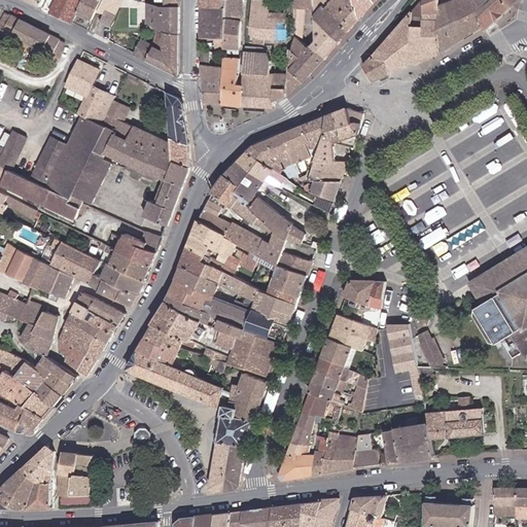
[(56,0),(50,12),(73,24),(77,14),(92,22),(102,0),(56,0)]
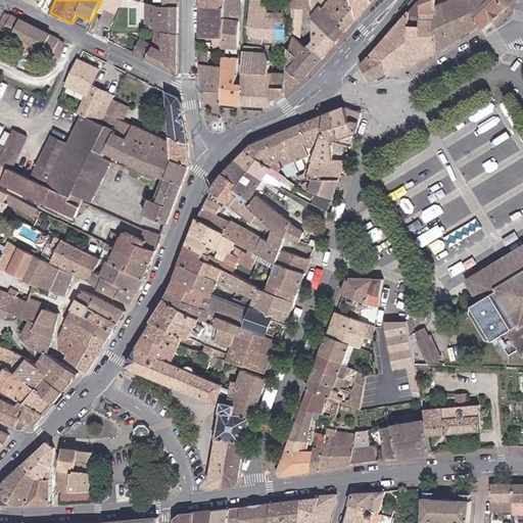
[(199,0),(200,7),(225,10),(225,0),(199,0)]
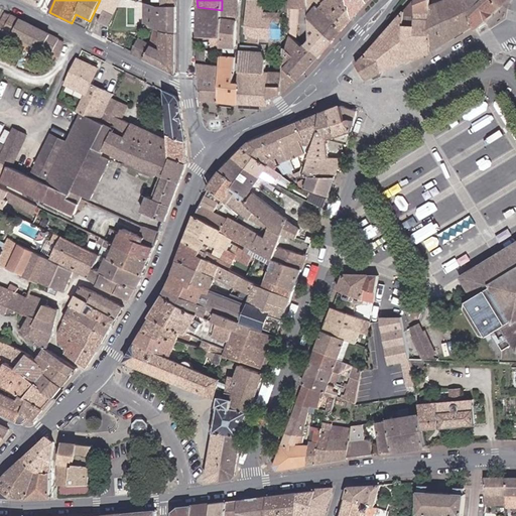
[(219,38),(219,48),(234,48),(235,21),(231,21),(232,0),(222,0),(222,10),(220,27),(219,38)]
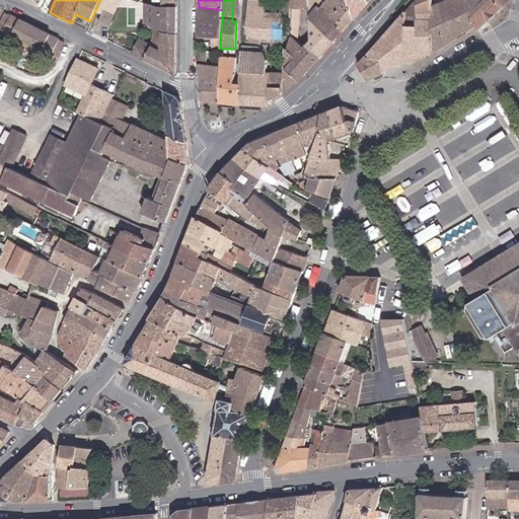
[(268,2),(268,0),(247,0),(245,33),(248,38),(258,40),(260,19),(265,19),(266,2),(268,2)]
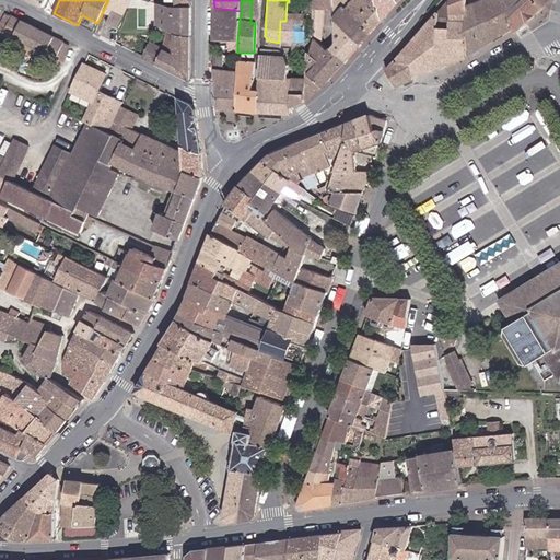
[(312,0),(313,4),(312,14),(312,33),(308,49),(311,49),(311,56),(306,56),(305,81),(304,104),(328,79),(343,62),(329,49),(328,50),(321,44),(323,9),(333,8),(331,0),(312,0)]
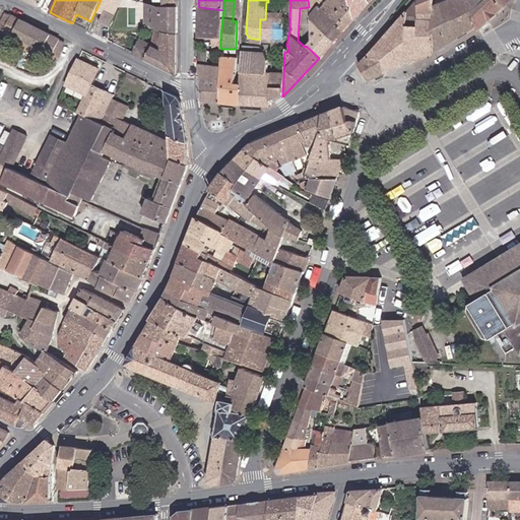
[(323,0),(322,8),(332,18),(322,30),(334,42),(352,20),(347,0),(323,0)]
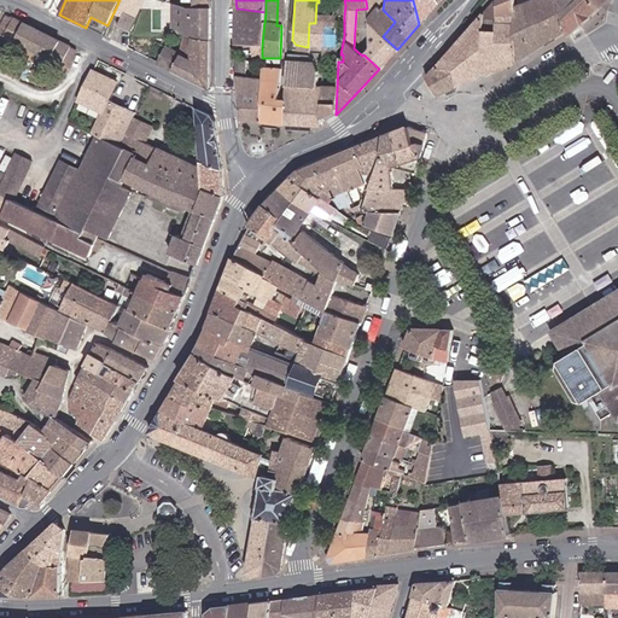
[(413,0),(419,24),(438,4),(436,0),(413,0)]
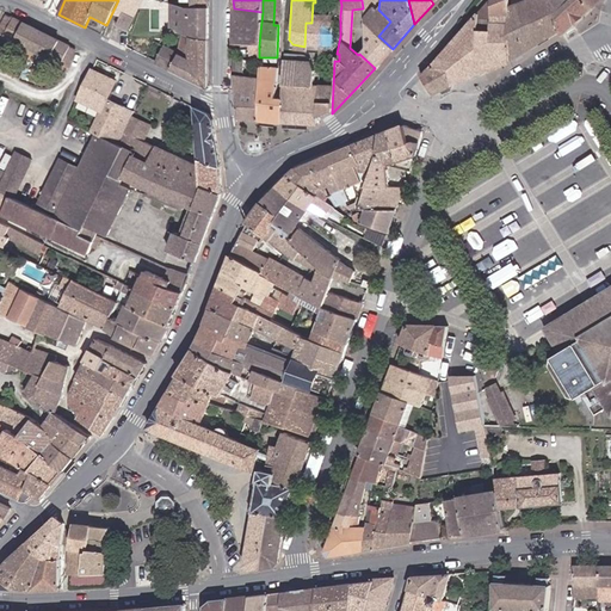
[(508,7),(508,0),(492,0),(482,12),(491,12),(497,12),(497,24),(508,24),(508,61),(559,30),(553,23),(575,0),(530,0),(508,7)]
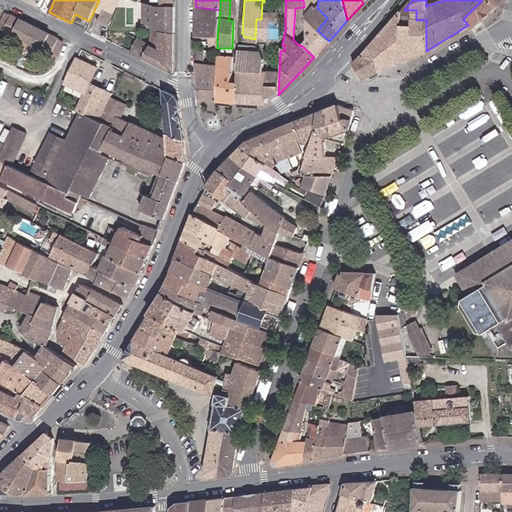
[(482,0),(463,19),(468,25),(472,29),(502,0),(482,0)]
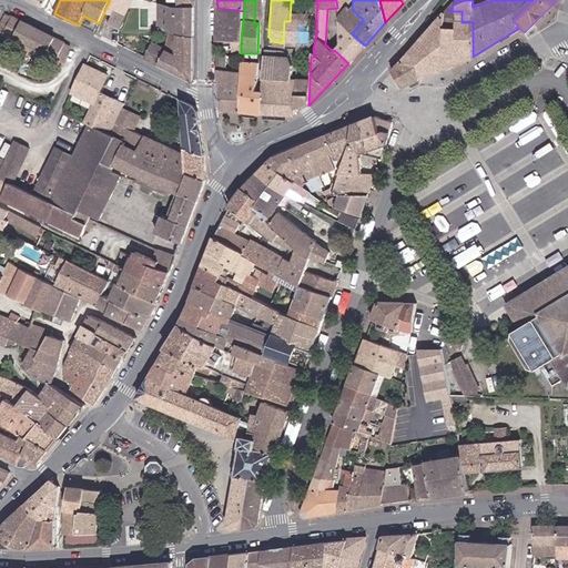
[(317,4),(293,2),(291,2),(290,21),(302,22),(301,41),(296,43),(296,60),(307,61),(310,21),(307,21),(307,14),(316,14),(317,4)]
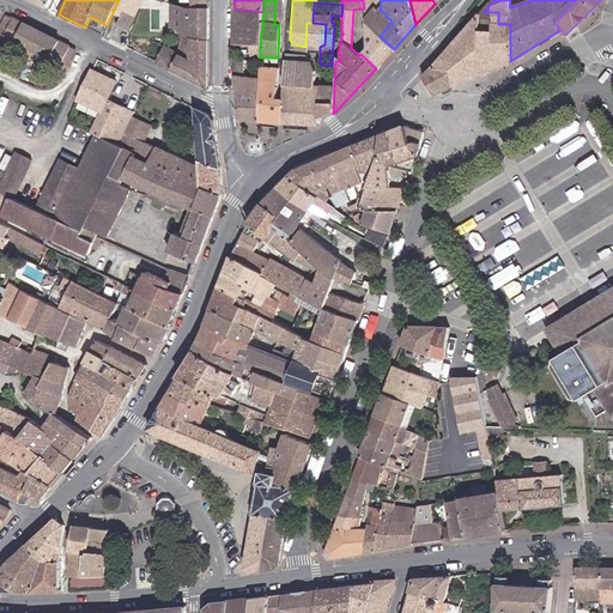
[(194,42),(208,42),(208,8),(184,8),(171,5),(170,34),(194,42)]
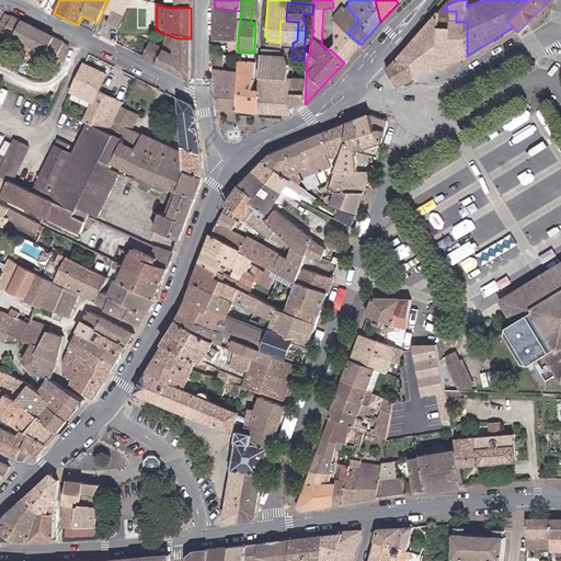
[(330,49),(344,63),(361,45),(347,33),(358,20),(347,9),(345,7),(334,20),(335,44),(330,49)]
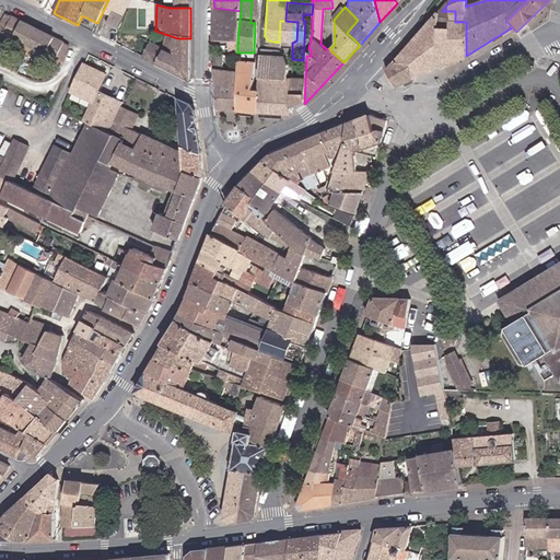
[(241,11),(214,8),(213,27),(238,30),(241,11)]
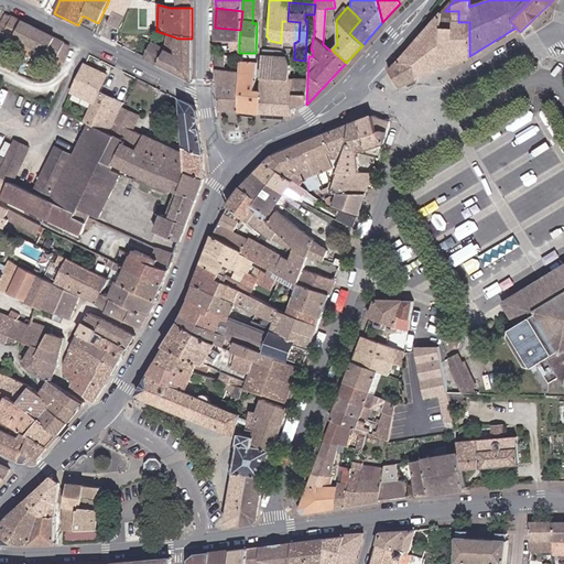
[(458,11),(453,11),(453,18),(442,18),(442,31),(440,69),(456,63),(469,56),(469,22),(458,22),(458,11)]
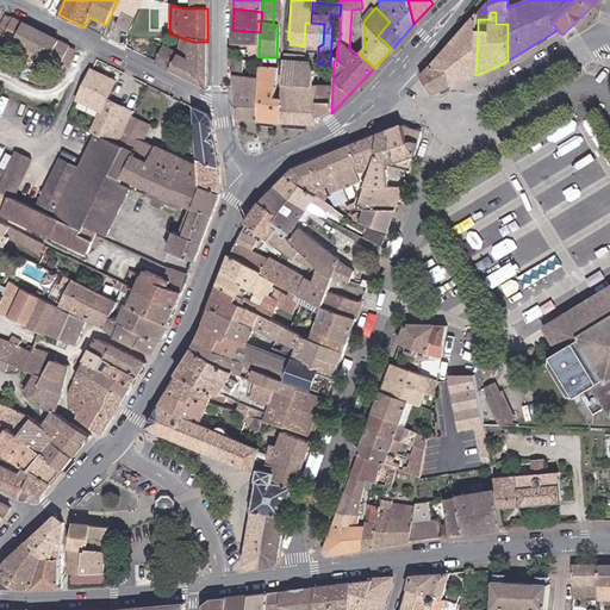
[(74,48),(5,14),(0,24),(0,35),(16,43),(53,61),(64,67),(74,48)]
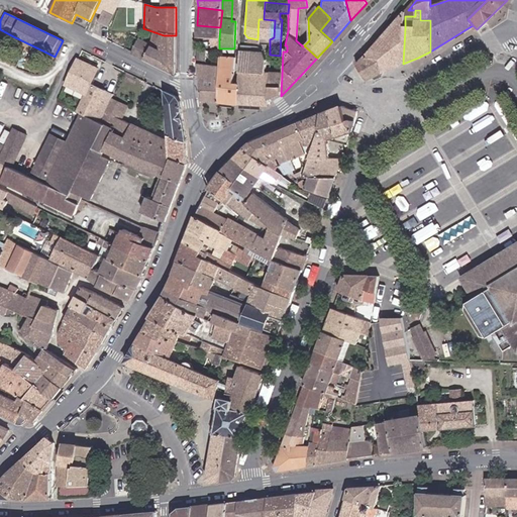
[(405,16),(405,12),(379,42),(364,58),(381,63),(383,73),(403,64),(405,28),(405,16)]
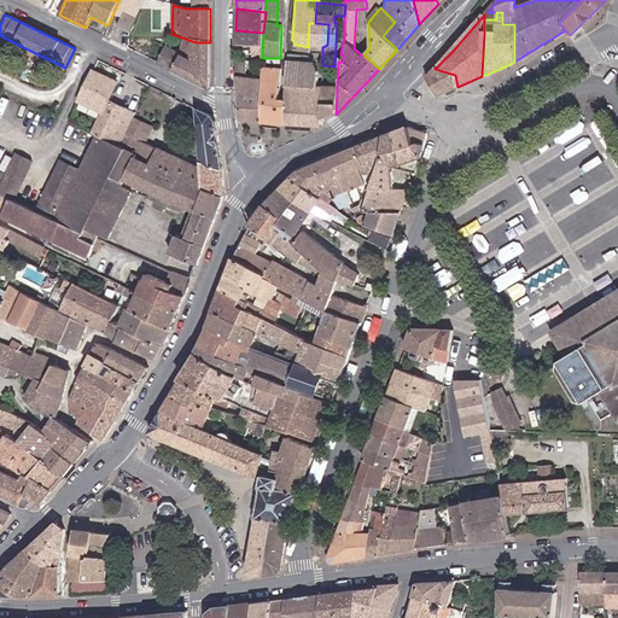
[(309,23),(308,47),(307,56),(310,56),(312,46),(322,47),(327,45),(328,24),(315,23),(309,23)]
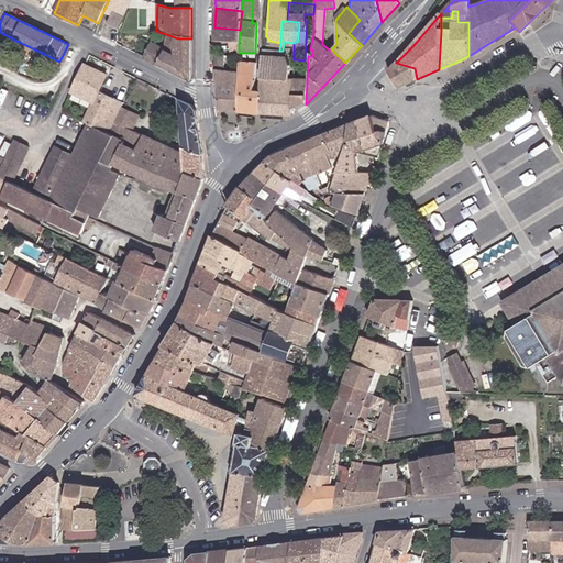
[(228,42),(239,42),(240,30),(214,28),(214,42),(228,42)]
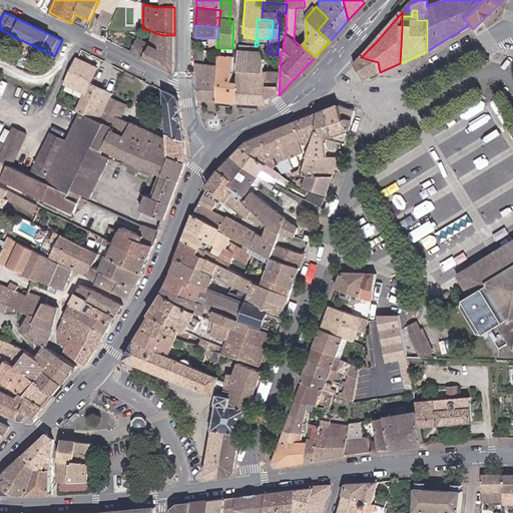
[(149,46),(143,59),(161,68),(162,35),(152,32),(148,46),(149,46)]
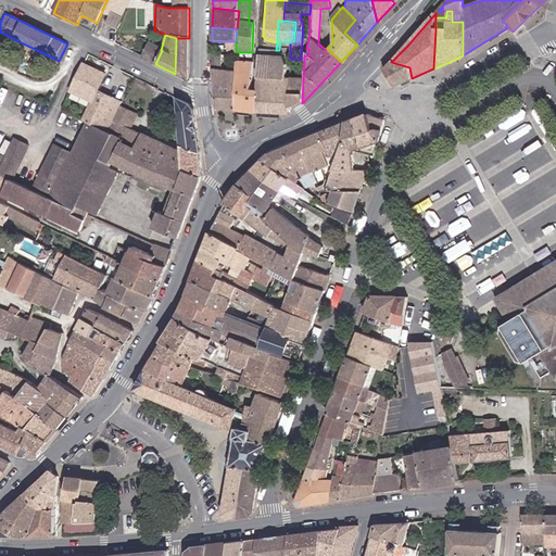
[(176,38),(175,74),(187,79),(188,79),(189,78),(189,38),(176,38)]
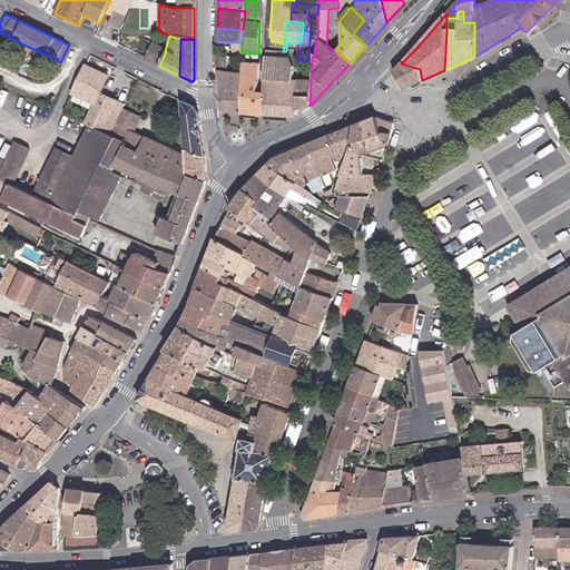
[(46,65),(49,57),(15,40),(11,48),(46,65)]
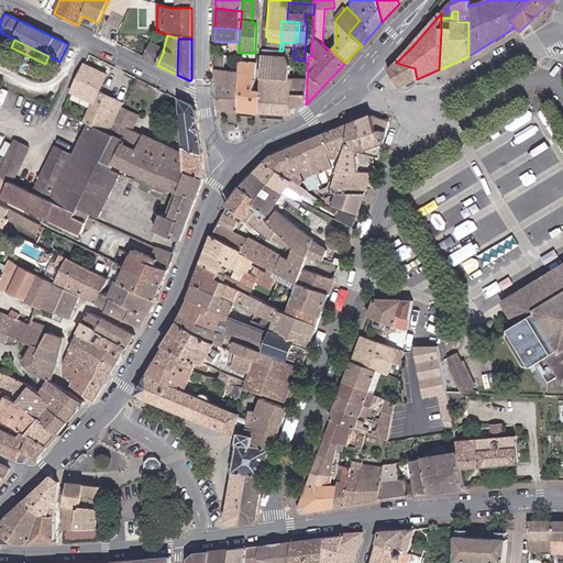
[(228,52),(239,53),(239,42),(228,42),(228,52)]
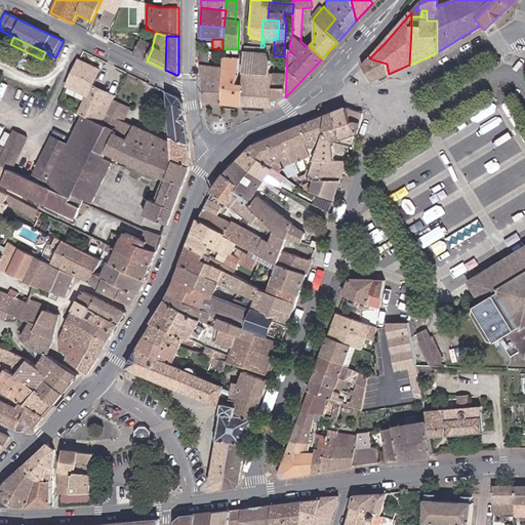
[(140,42),(135,54),(147,61),(153,47),(152,47),(140,42)]
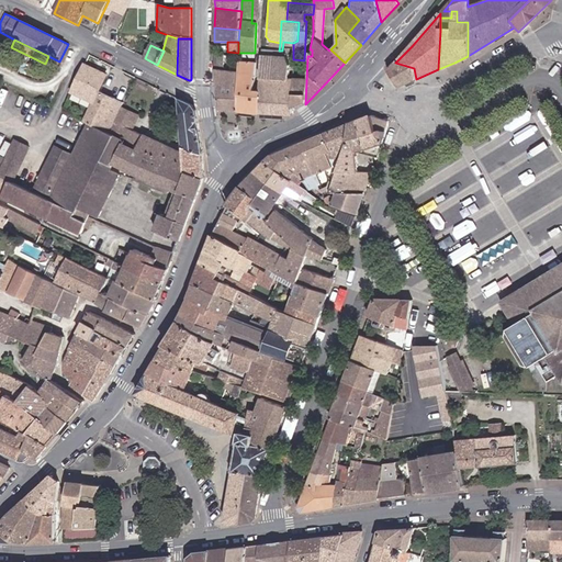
[(263,59),(260,91),(259,113),(271,114),(276,58),(279,58),(279,55),(274,55),(273,55),(273,58),(263,59)]
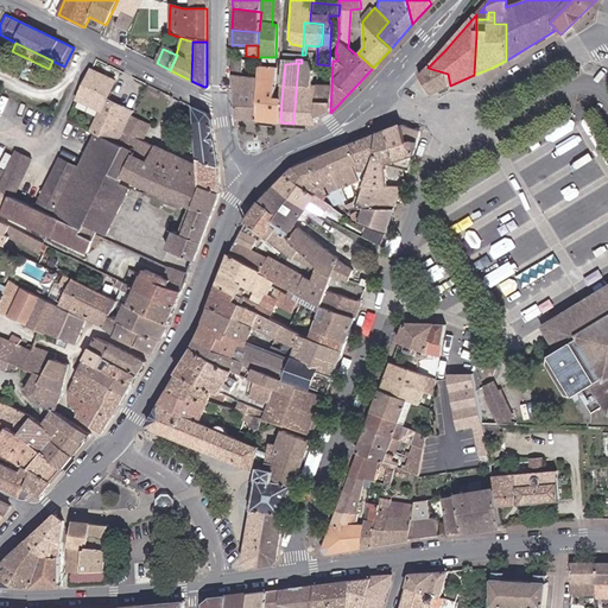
[(257,119),(257,77),(240,76),(241,61),(232,61),(232,74),(235,95),(236,116),(257,119)]
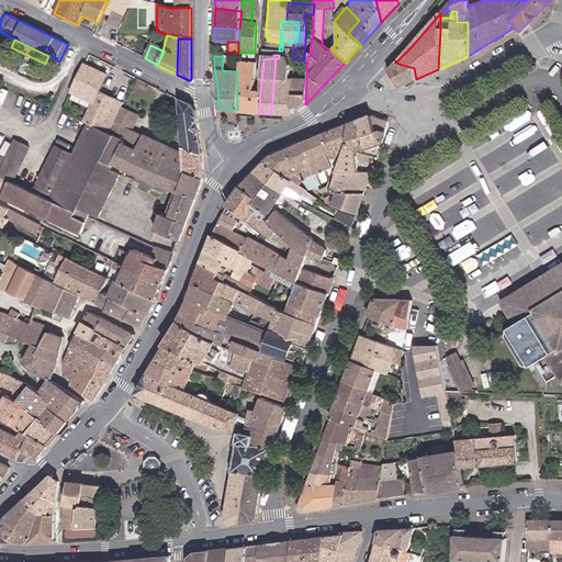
[(276,58),(271,114),(291,114),(291,109),(293,81),(289,80),(289,70),(288,66),(287,58),(279,58),(276,58)]
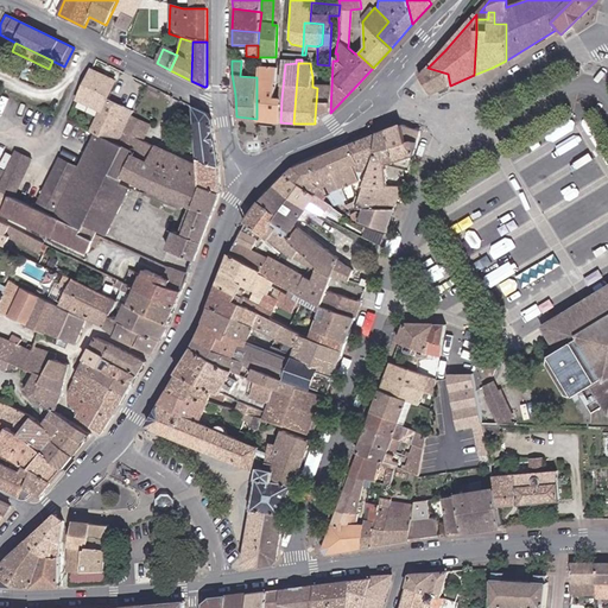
[(448,74),(428,68),(419,77),(431,94),(450,86),(448,74)]
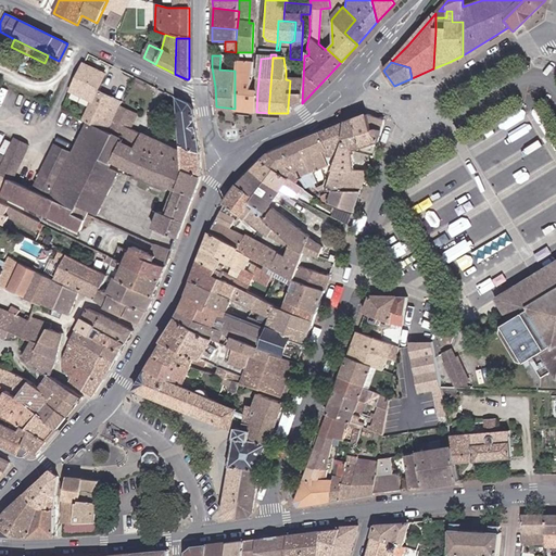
[(106,131),(112,122),(114,117),(118,106),(121,102),(98,91),(103,78),(91,72),(92,68),(83,63),(68,92),(91,103),(83,121),(87,122),(106,131)]
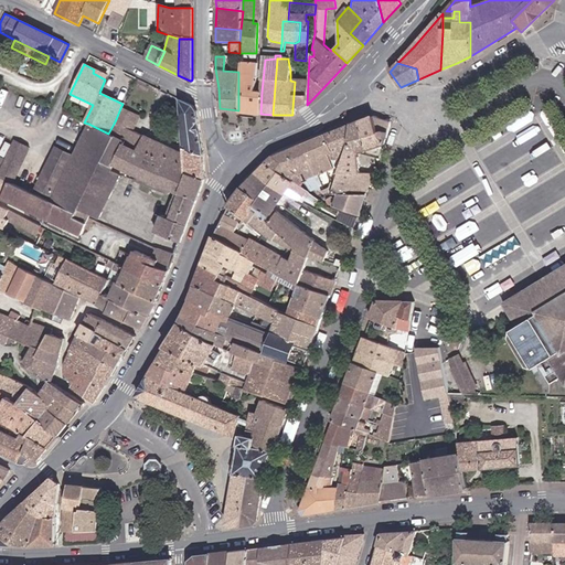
[(262,92),(258,91),(255,91),(256,64),(240,64),(238,72),(238,110),(260,114),(262,92)]
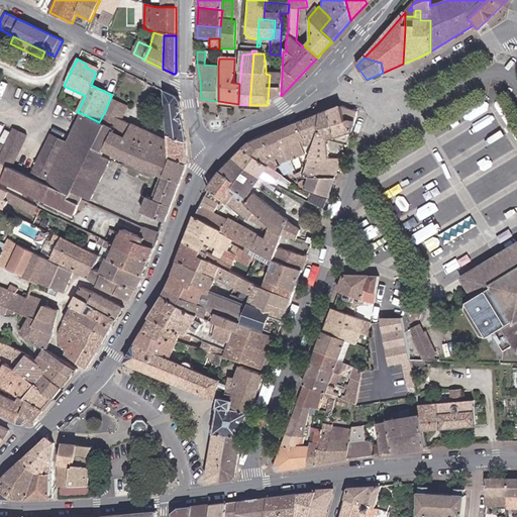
[(85,67),(96,73),(98,70),(86,64),(85,67)]
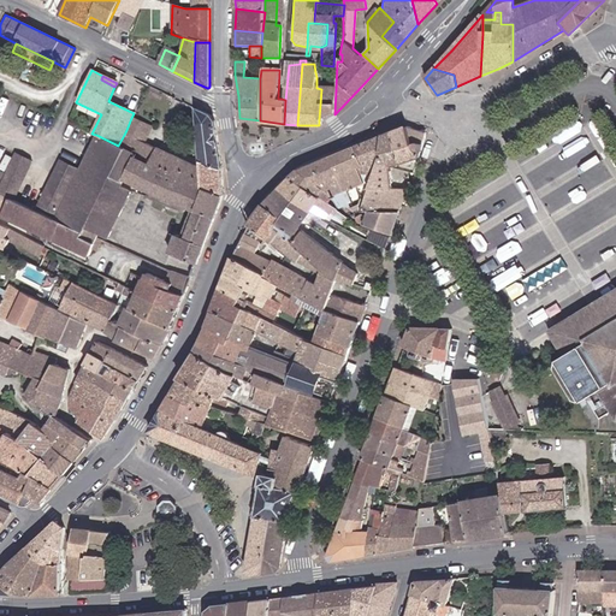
[(319,119),(335,114),(336,89),(335,89),(335,80),(330,80),(329,89),(321,89),(319,119)]
